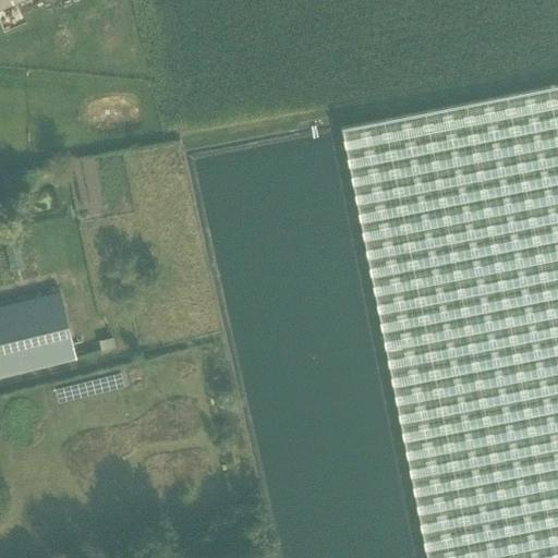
[(0,0),(0,9),(21,0),(0,0)]
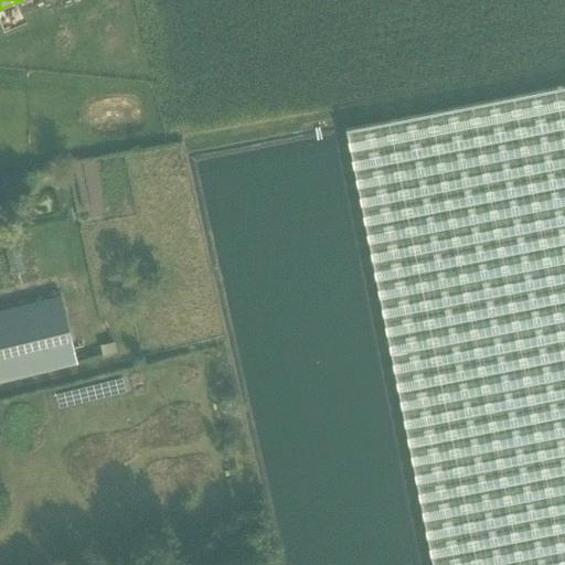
[(564,564),(564,85),(345,129),(432,564),(564,564)]
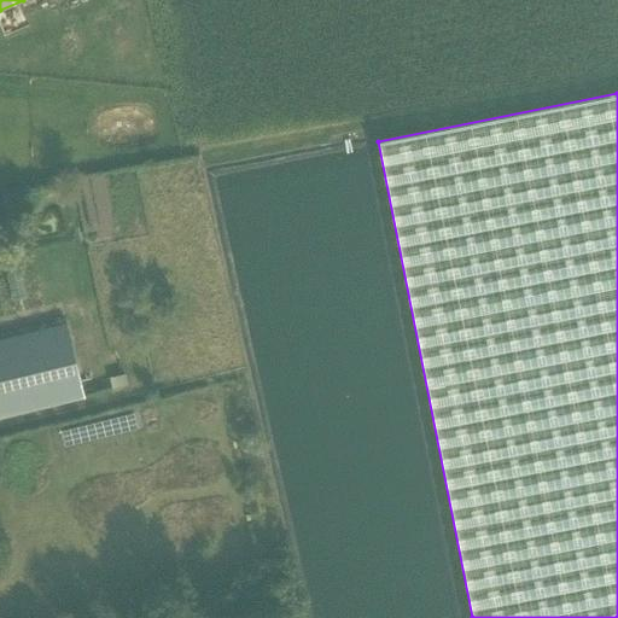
[(66,324),(0,338),(0,418),(85,398),(66,324)]
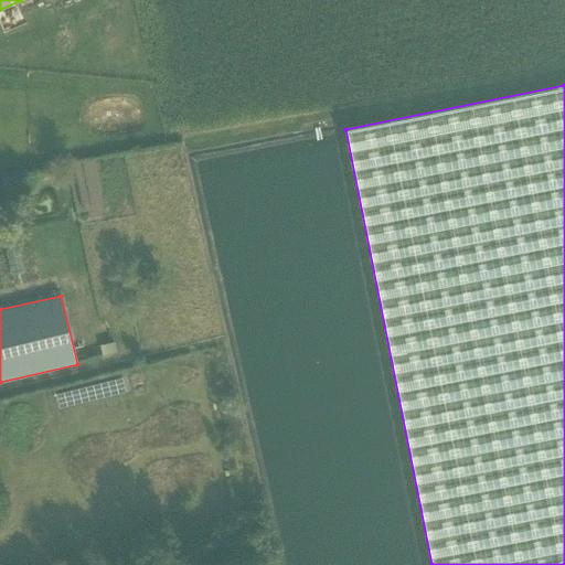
[(114,342),(98,345),(102,356),(116,353),(114,342)]
